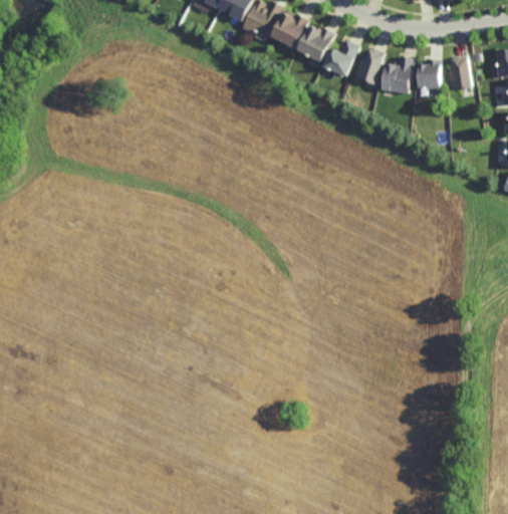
[(197,0),(214,8),(217,0),(197,0)]
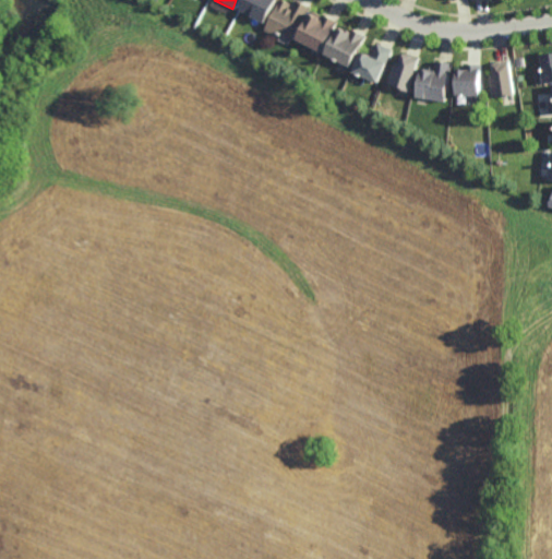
[(272,0),(261,22),(237,10),(241,0),(272,0)]
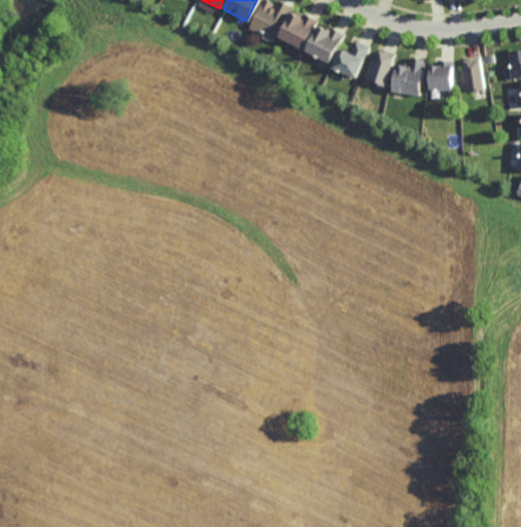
[(270,5),(269,4),(268,6),(271,8),(272,7),(271,6),(274,0),(276,0),(288,6),(273,37),(256,29),(254,32),(246,28),(259,2),(258,2),(259,0),(265,0),(271,3),(270,5)]
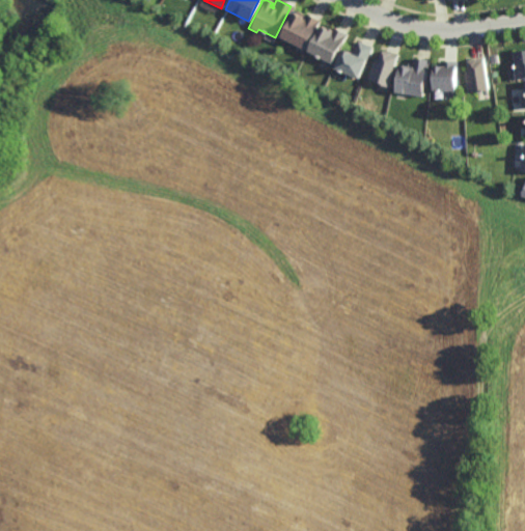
[(304,16),(305,14),(316,19),(315,23),(316,23),(303,49),(279,36),(294,10),(304,16)]
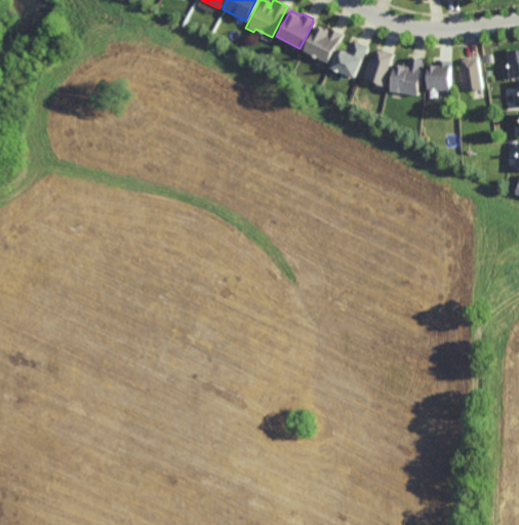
[(326,30),(327,27),(342,34),(327,63),(303,50),(315,25),(326,30)]
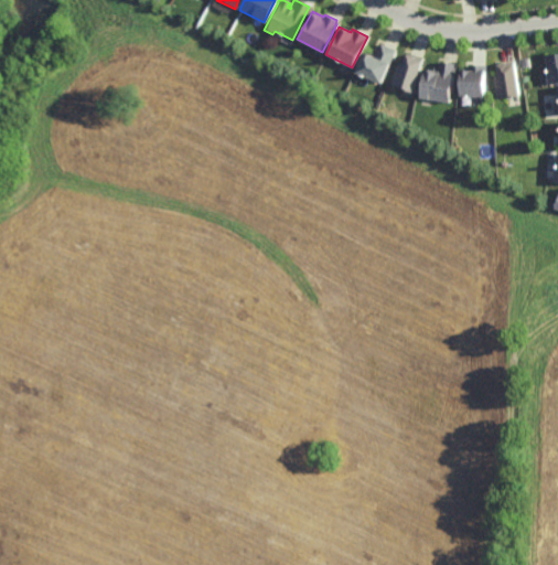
[(394,50),(388,63),(388,64),(381,84),(354,73),(363,52),(372,56),(373,57),(378,43),(394,50)]
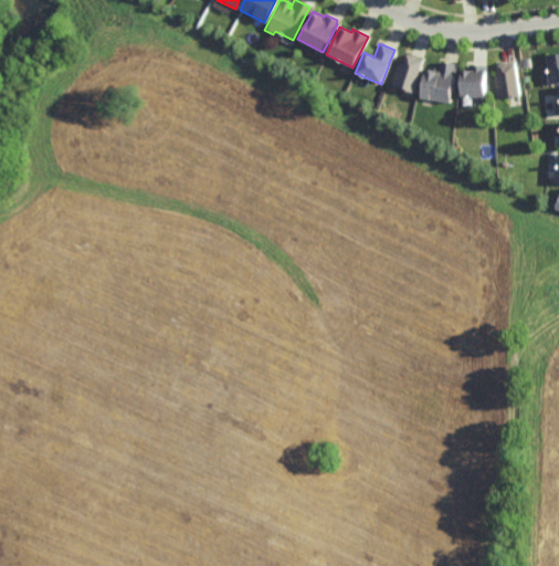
[(558,83),(545,85),(540,56),(558,53),(558,83)]
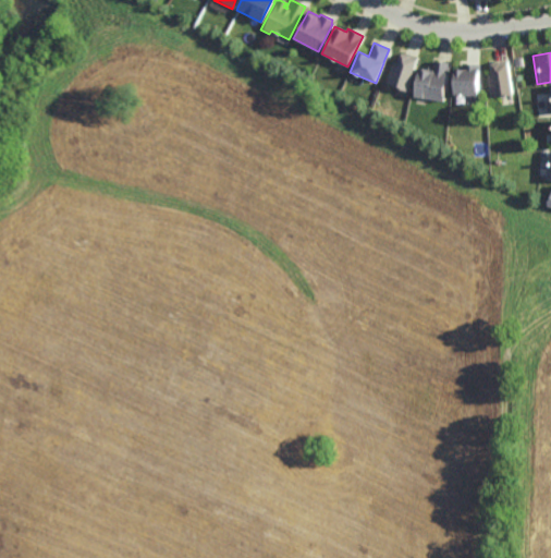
[(394,68),(400,53),(407,57),(406,58),(415,61),(404,92),(383,84),(390,65),(394,68)]
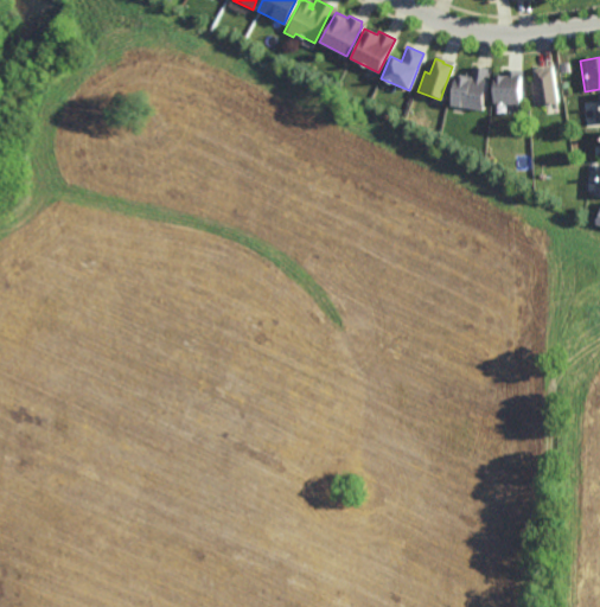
[(485,80),(486,80),(482,110),(452,106),(452,104),(450,104),(454,75),(455,75),(455,74),(470,76),(471,66),(486,69),(485,80)]
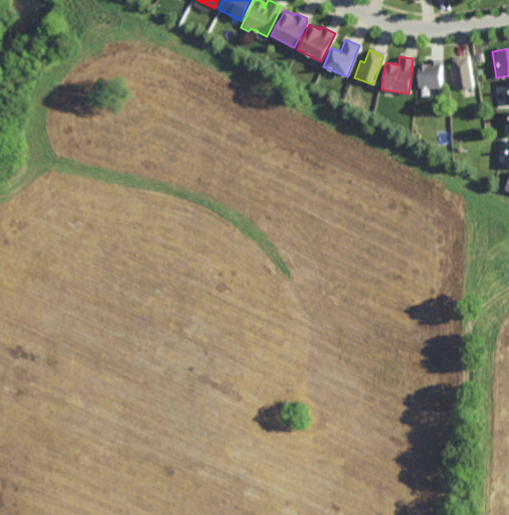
[(459,58),(465,57),(469,87),(449,90),(446,68),(451,68),(450,58),(459,57),(459,58)]
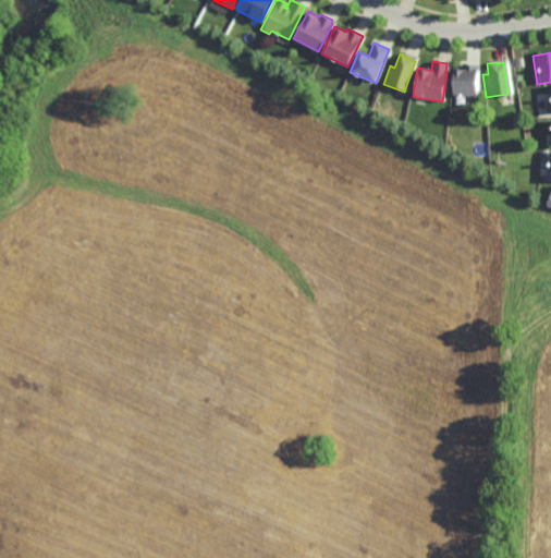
[(474,95),(452,95),(452,71),(453,71),(453,70),(461,70),(461,64),(474,64),(474,95)]
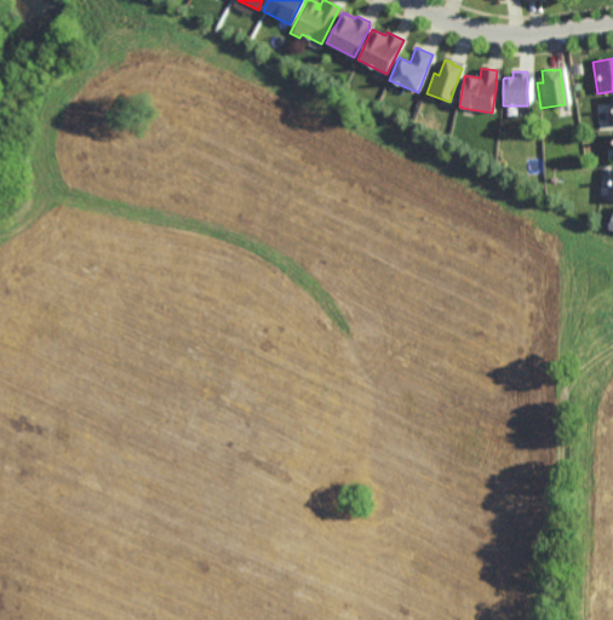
[(612,126),(603,127),(601,105),(608,104),(607,96),(612,95),(612,126)]
